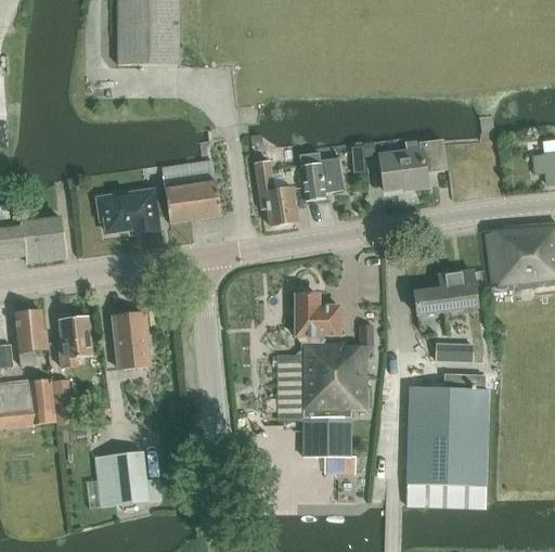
[(117,0),(117,64),(180,64),(179,0),(117,0)]
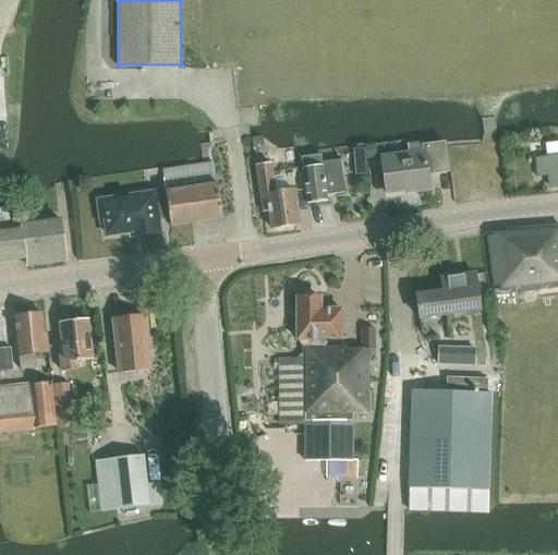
[(408,141),(409,149),(422,148),(422,143),(423,143),(422,140),(408,141)]
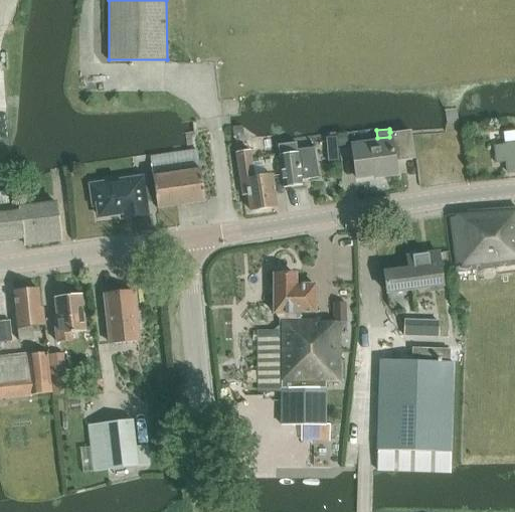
[(504,142),(494,143),(496,160),(505,160),(506,170),(514,169),(514,129),(505,130),(506,142),(504,142)]
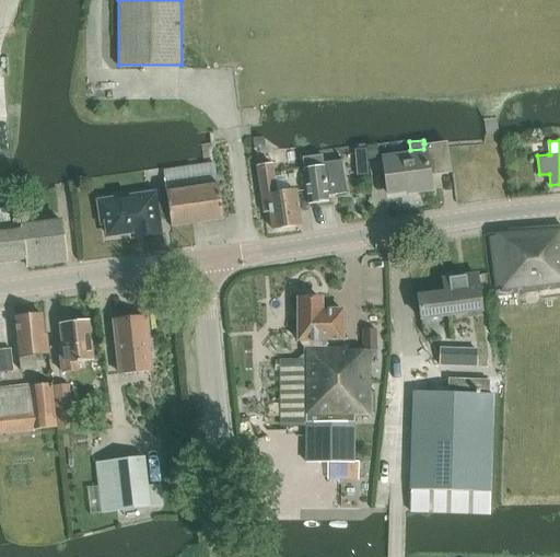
[(446,141),(424,143),(423,143),(423,149),(410,150),(382,153),(386,190),(416,187),(416,190),(432,188),(430,174),(451,171),(446,141)]
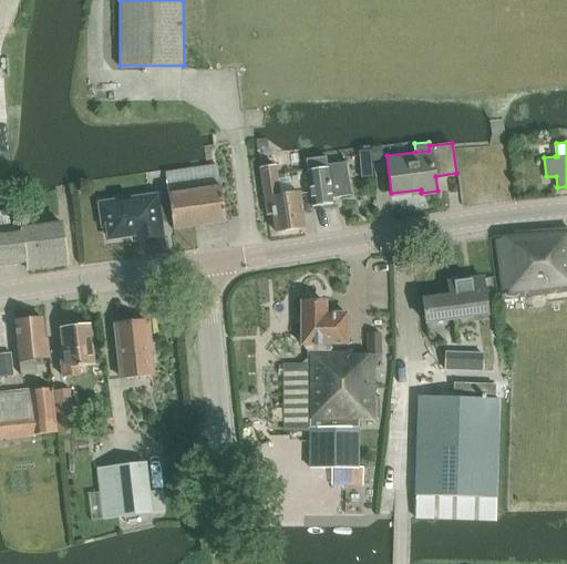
[(381,145),(372,146),(373,157),(383,156),(381,145)]
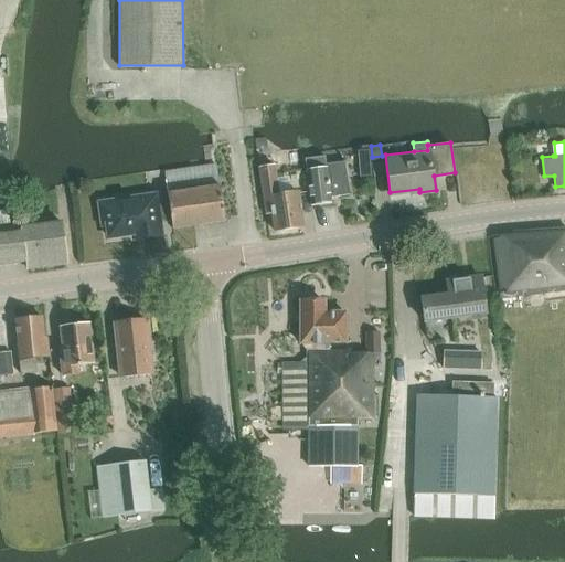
[(361,149),(359,149),(361,176),(372,175),(370,148),(361,149)]
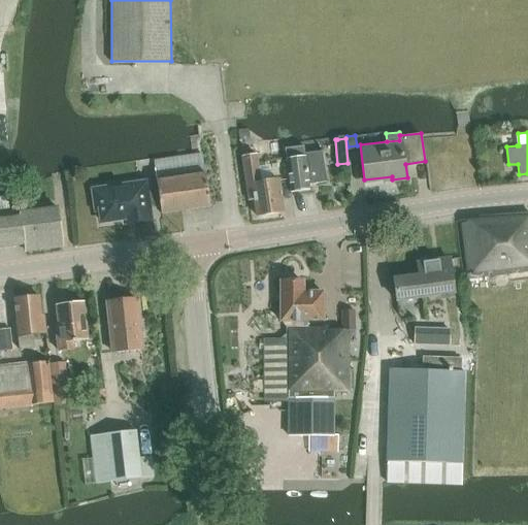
[(266,169),(261,170),(259,164),(258,151),(242,153),(246,183),(252,183),(256,214),(283,210),(278,178),(268,179),(266,169)]
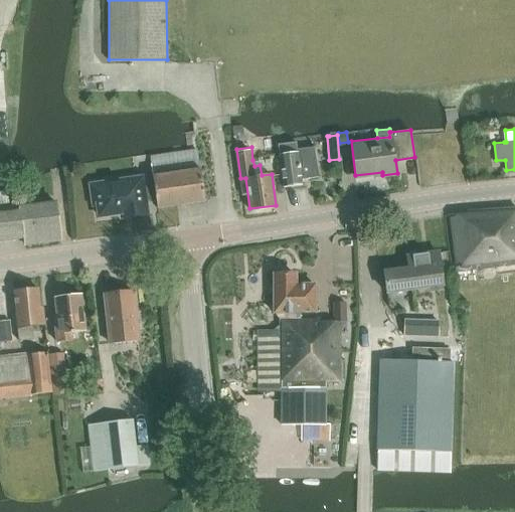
[(309,178),(319,177),(314,148),(300,149),(300,152),(280,154),(283,184),(301,183),(301,177),(309,176),(309,178)]
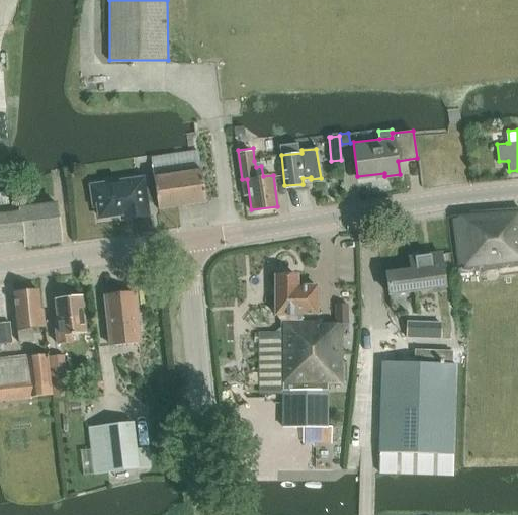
[(199,157),(152,163),(153,175),(154,175),(200,169),(199,157)]
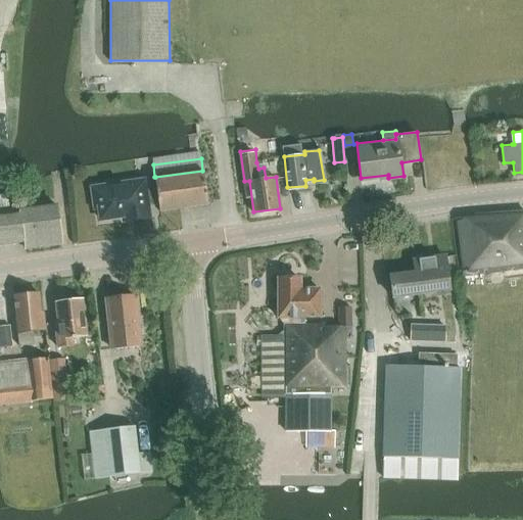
[(158,208),(206,203),(202,171),(155,177),(154,177),(154,179),(157,201),(158,208)]
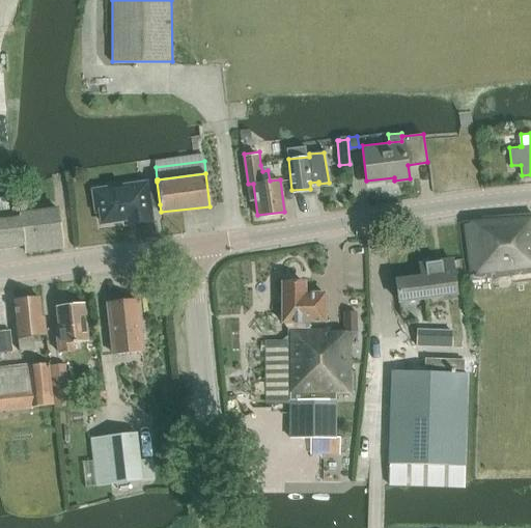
[(95,207),(100,207),(101,219),(134,216),(135,219),(150,218),(149,205),(160,204),(157,182),(147,183),(146,181),(93,187),(95,207)]
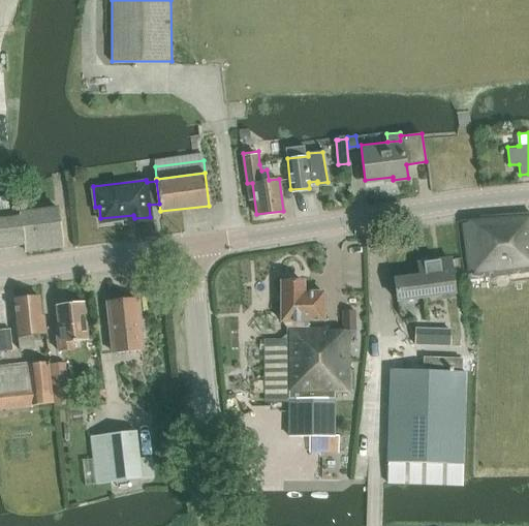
[(25,251),(62,246),(58,209),(55,209),(55,205),(48,206),(48,211),(31,213),(31,209),(9,212),(7,193),(0,194),(0,245),(24,243),(25,251)]
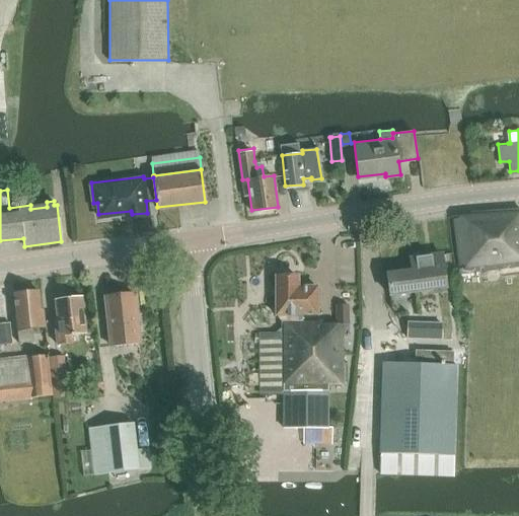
[(518,206),(468,213),(468,214),(452,216),(458,272),(518,264),(518,206)]
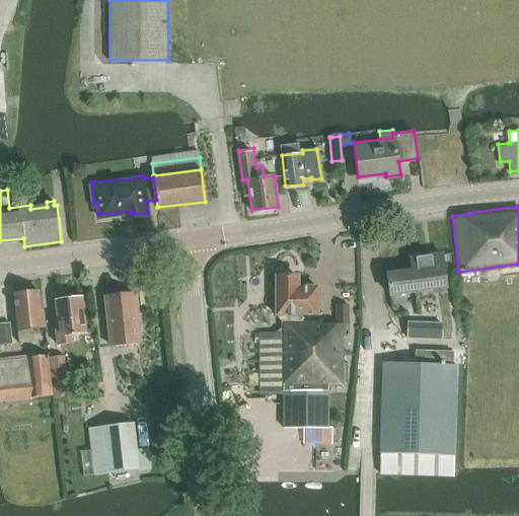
[(390,293),(446,286),(442,251),(411,255),(412,269),(387,271),(390,293)]
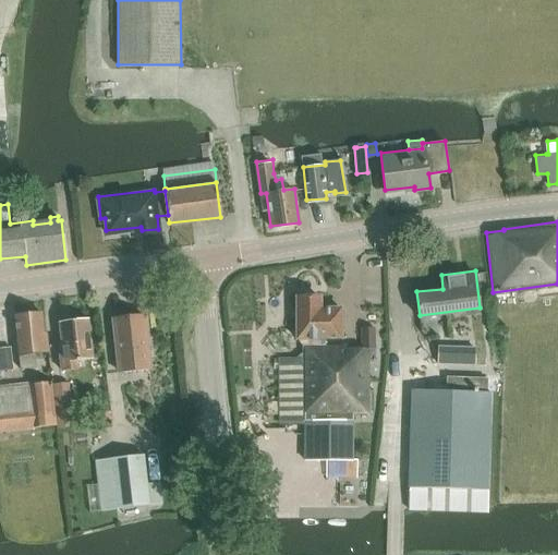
[(303,342),(303,356),(279,356),(279,422),(306,422),(306,457),(352,457),(352,413),(366,413),(367,352),(376,352),(376,325),(362,325),(362,347),(347,347),(347,342),(327,342),(327,337),(340,337),(340,305),(320,305),(320,294),(295,293),(295,337),(296,337),(303,342)]
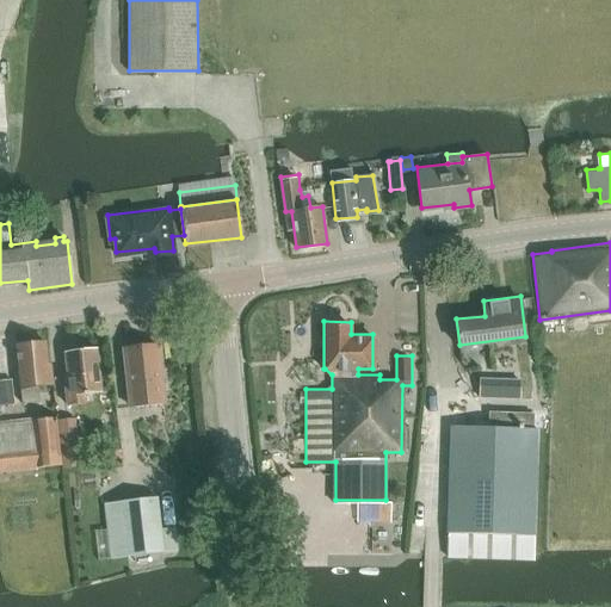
[(53,384),(50,360),(48,360),(45,339),(14,342),(22,402),(38,401),(37,386),(53,384)]
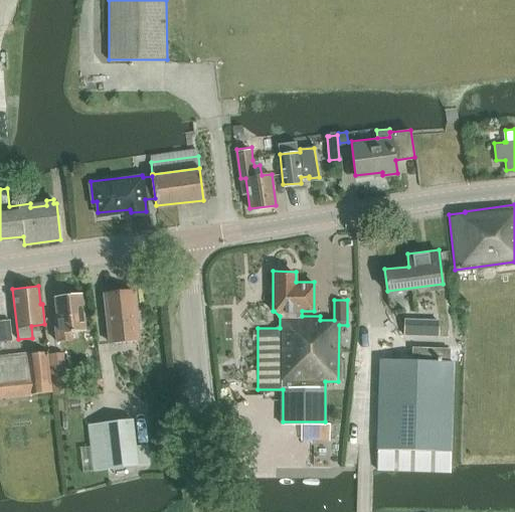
[(119,292),(103,294),(109,343),(139,339),(134,290),(128,291),(128,288),(119,289),(119,292)]
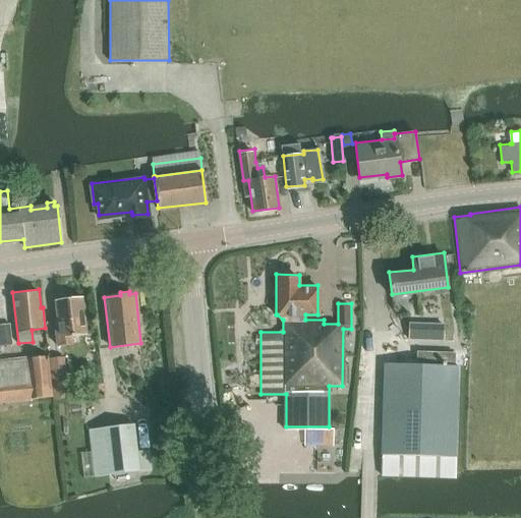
[(82,311),(85,311),(83,297),(81,297),(81,295),(55,298),(58,320),(53,321),(57,346),(74,343),(74,336),(85,334),(82,311)]
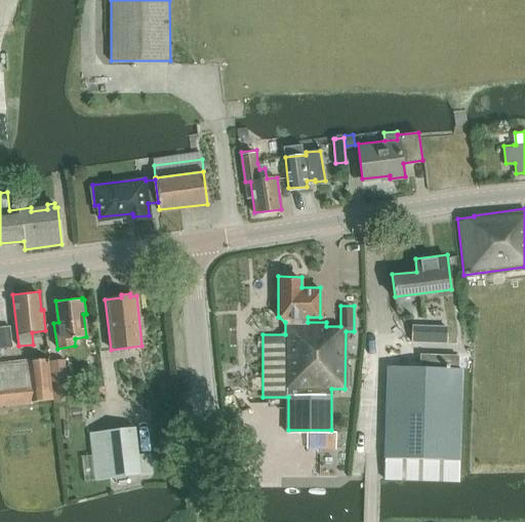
[(409,316),(400,318),(406,328),(404,329),(410,339),(419,334),(409,316)]
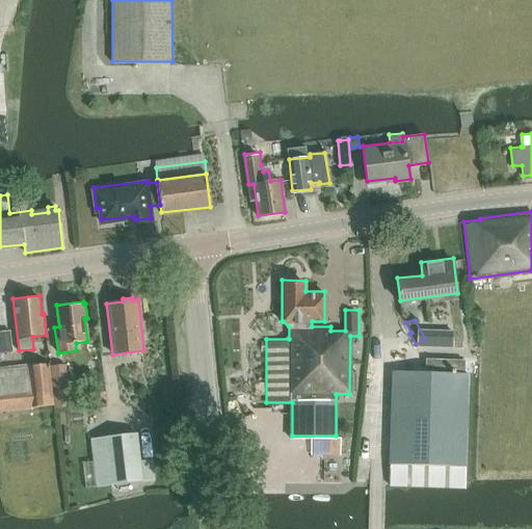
[(0,352),(12,350),(9,328),(0,329),(0,352)]
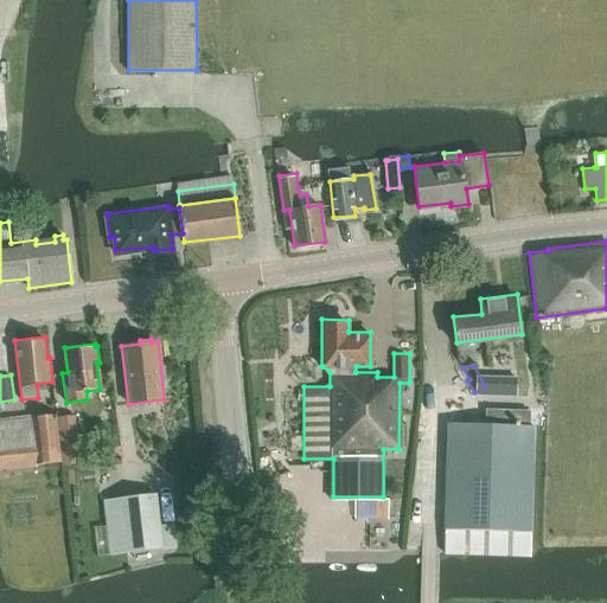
[(486,423),(448,422),(445,552),(531,556),(535,424),(529,424),(530,409),(486,406),(486,423)]
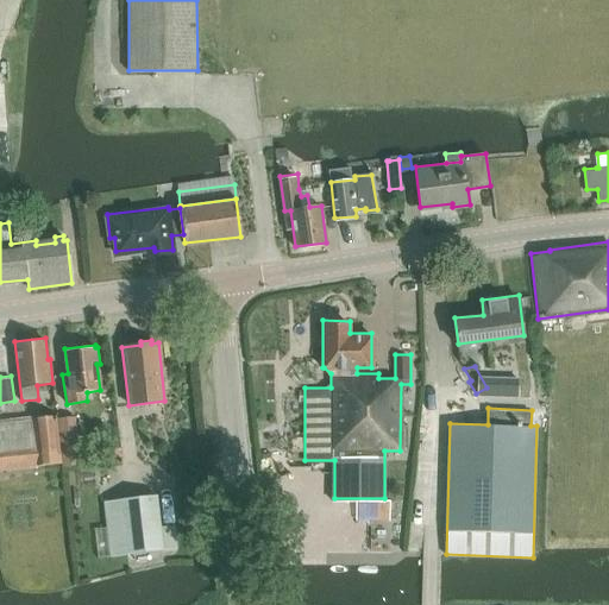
[(1,418),(0,410),(0,446),(35,442),(32,420),(37,418),(36,415),(1,418)]
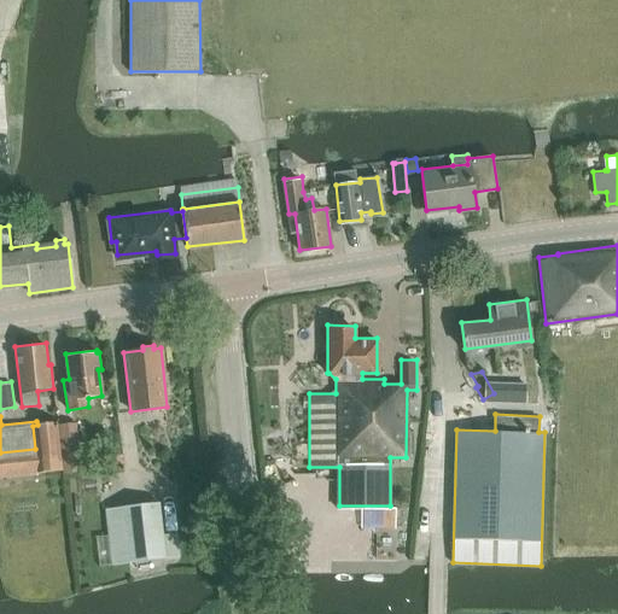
[(57,424),(60,457),(62,472),(82,469),(79,421),(57,424)]
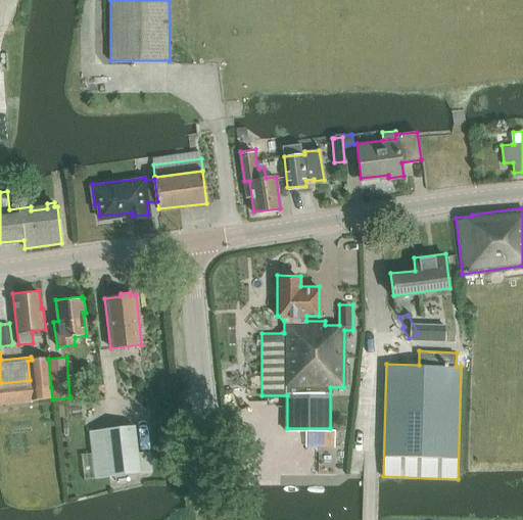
[(30,380),(0,383),(0,405),(52,399),(51,387),(48,359),(32,360),(28,361),(30,380)]
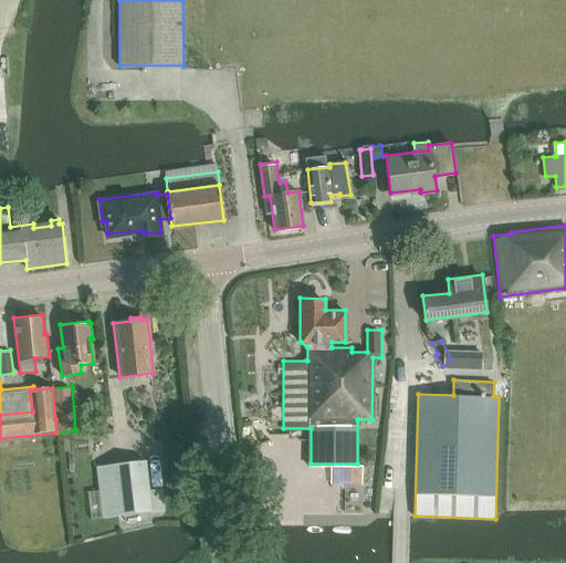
[(147,459),(114,462),(121,513),(153,510),(150,489),(147,459)]
